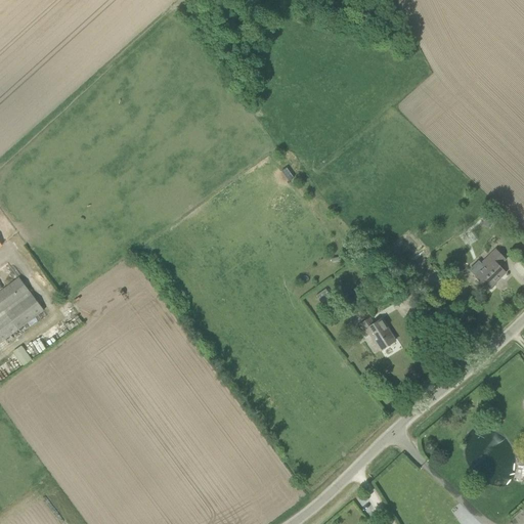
[(491,212),(486,221),(492,224),(497,216),(491,212)]
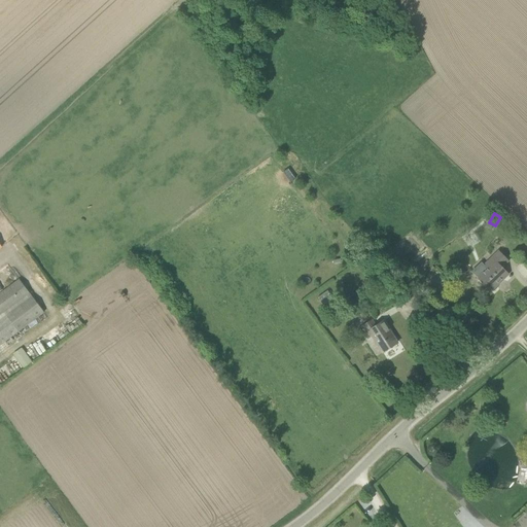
[(501,268),(508,261),(499,252),(484,266),(488,270),(479,279),(491,291),(508,275),(501,268)]
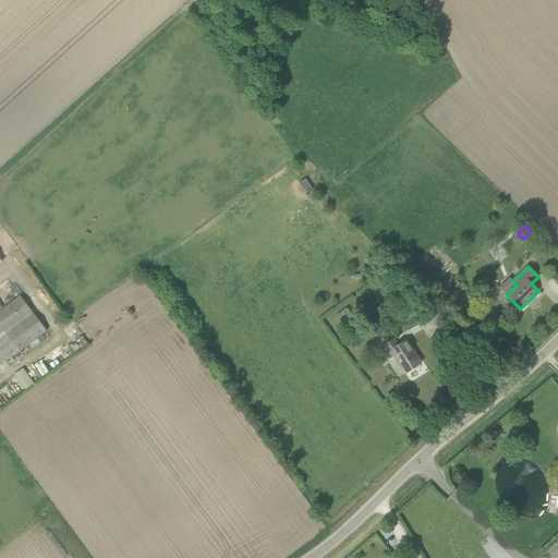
[(438,290),(448,300),(458,290),(448,280),(438,290)]
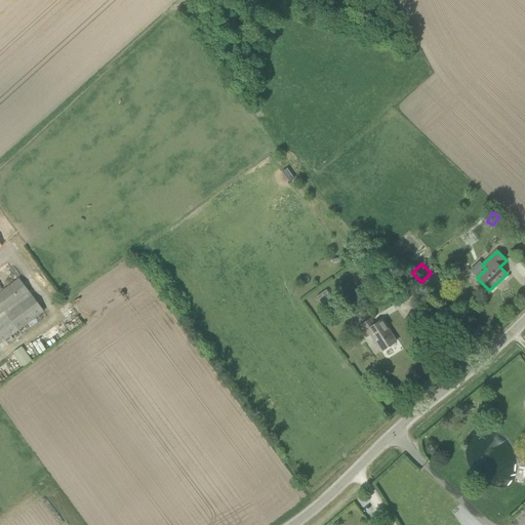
[(0,315),(31,292),(19,278),(0,292),(0,315)]
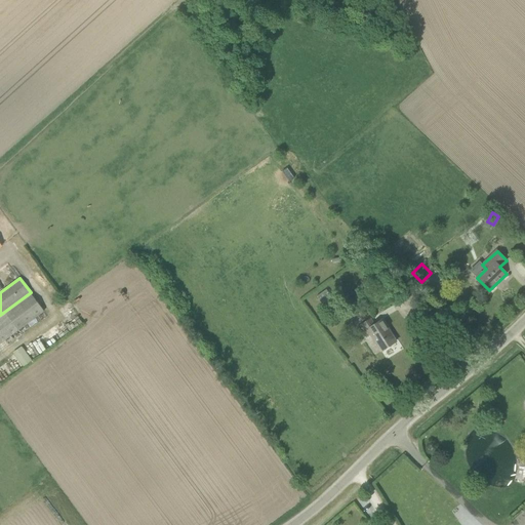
[(6,315),(0,319),(0,344),(18,330),(44,311),(33,295),(6,315)]
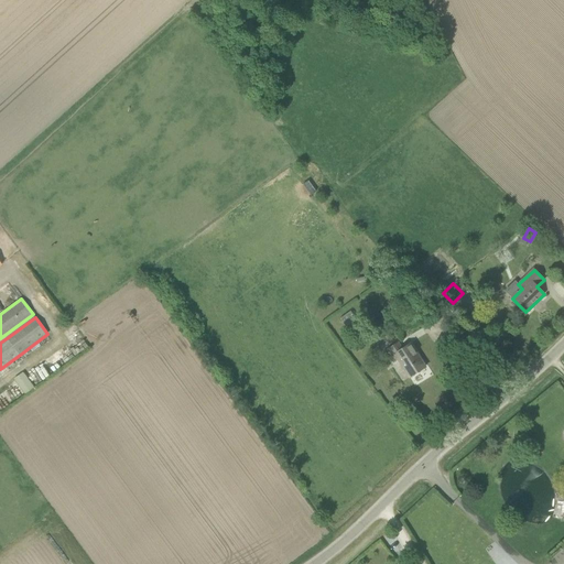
[(410,378),(425,367),(411,344),(403,349),(399,343),(387,350),(394,362),(399,359),(410,378)]
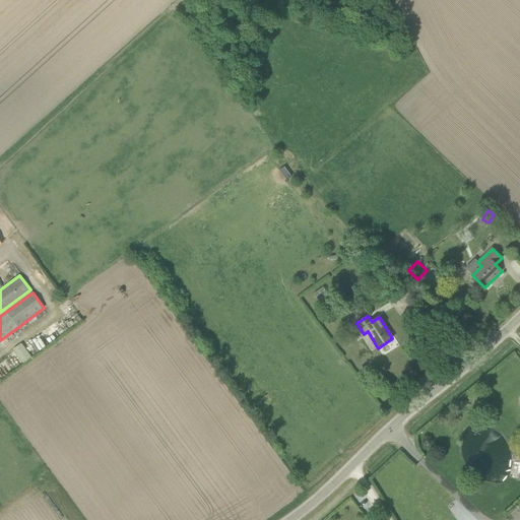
[(23,343),(15,348),(24,363),(34,358),(23,343)]
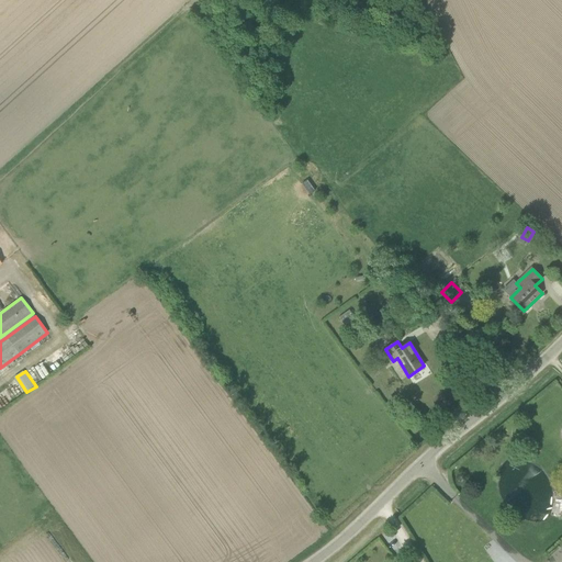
All buildings are outlined.
